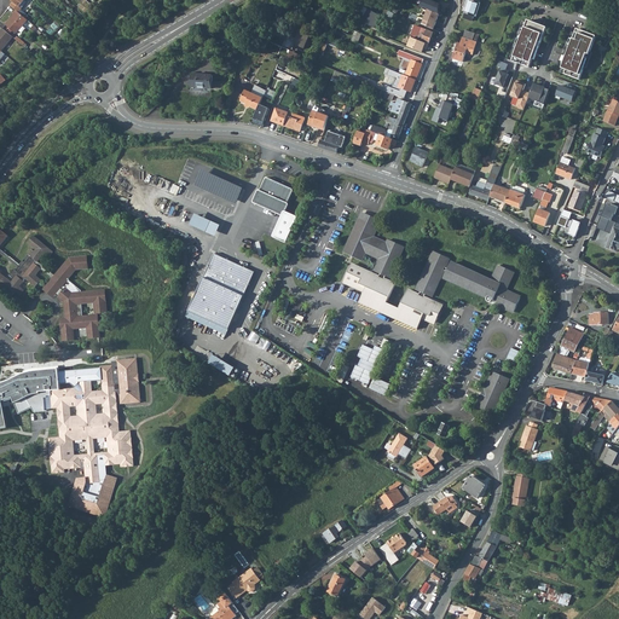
[(21,9),(18,6),(23,0),(10,0),(13,3),(10,6),(16,11),(17,12),(21,9)]
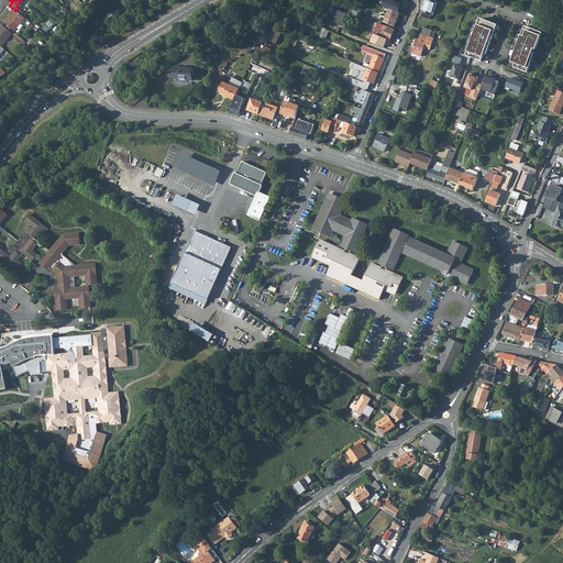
[(431,15),(437,0),(426,0),(422,12),(431,15)]
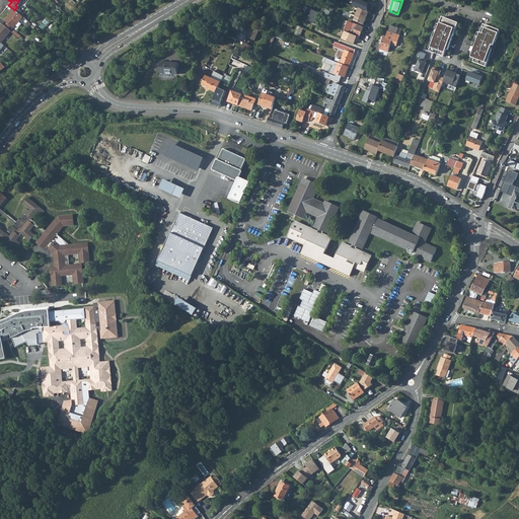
[(304,18),(315,24),(321,13),(304,4),(301,10),(306,13),(304,18)]
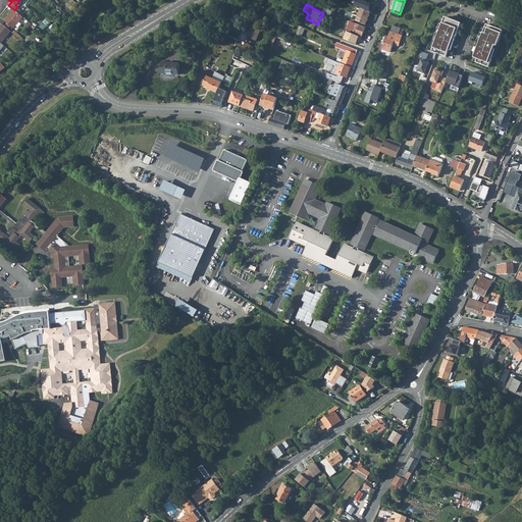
[(364,9),(362,16),(370,19),(373,10),(365,7),(365,8),(363,7),(363,8),(364,9)]
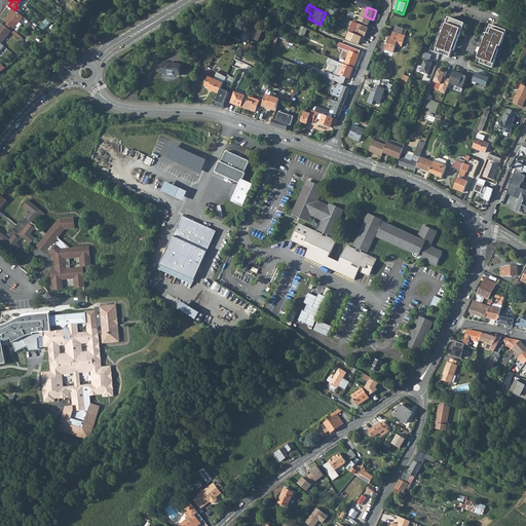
[(12,29),(23,16),(14,10),(13,9),(10,12),(11,12),(11,13),(8,19),(7,17),(4,22),(12,29)]
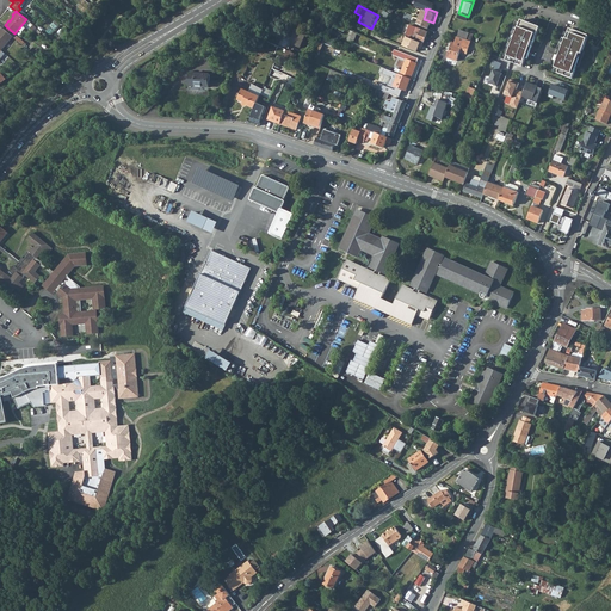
[(327,23),(315,18),(309,30),(321,36),(327,23)]
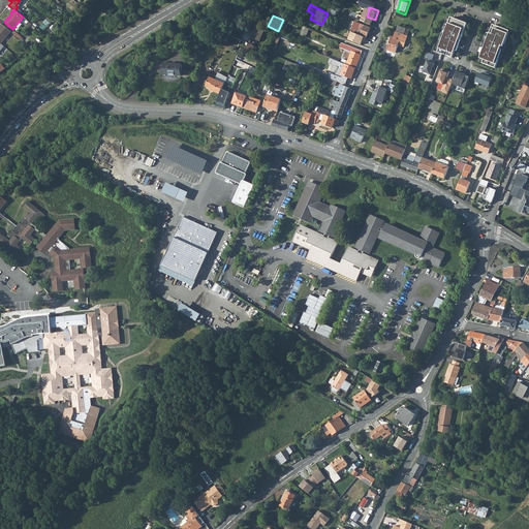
[(446,18),(434,51),(442,54),(453,58),(456,51),(457,51),(459,48),(457,47),(460,39),(461,40),(467,26),(446,18)]
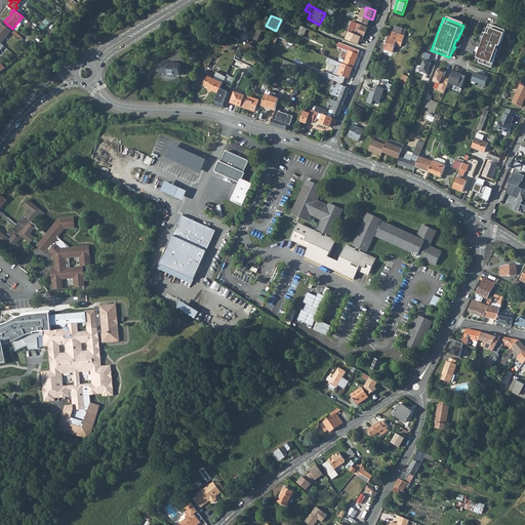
[(23,24),(21,22),(14,29),(17,31),(23,24)]
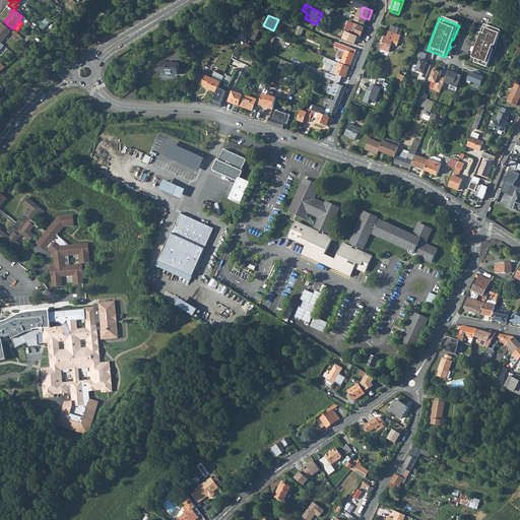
[(346,31),(360,37),(364,27),(353,22),(352,24),(349,23),(346,31)]
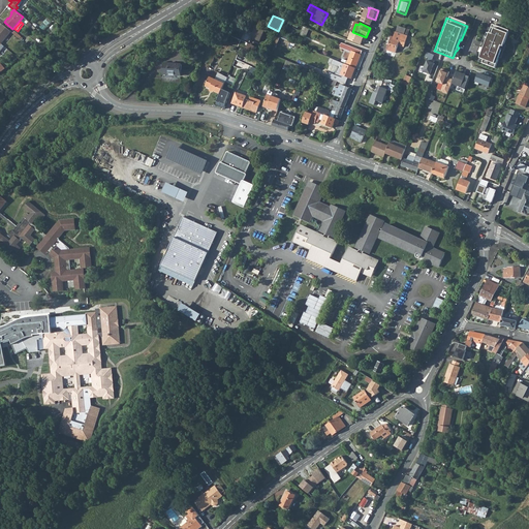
[(0,26),(0,42),(0,43),(10,32),(1,25),(0,26)]
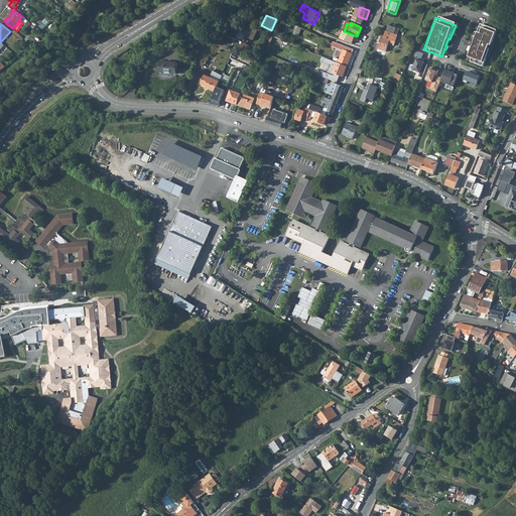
[(243,41),(252,45),(260,28),(250,24),(243,41)]
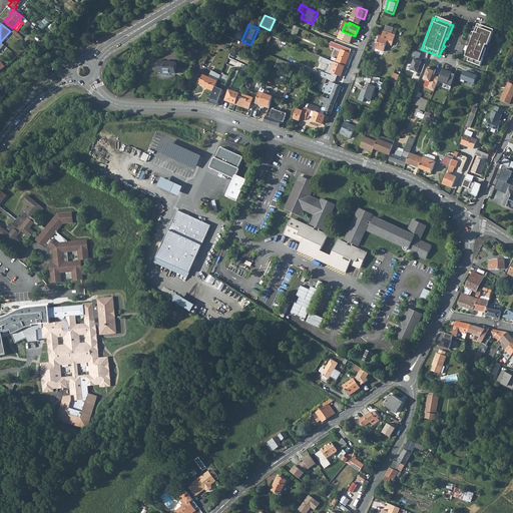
[(481,66),(493,32),(474,24),(461,58),(481,66)]
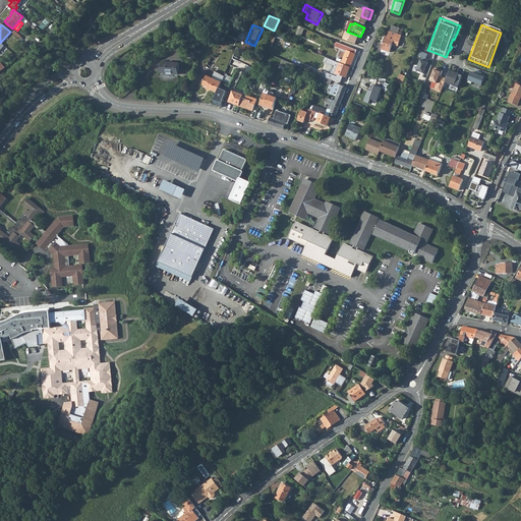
[(400,36),(403,30),(392,25),(389,32),(390,32),(400,36)]
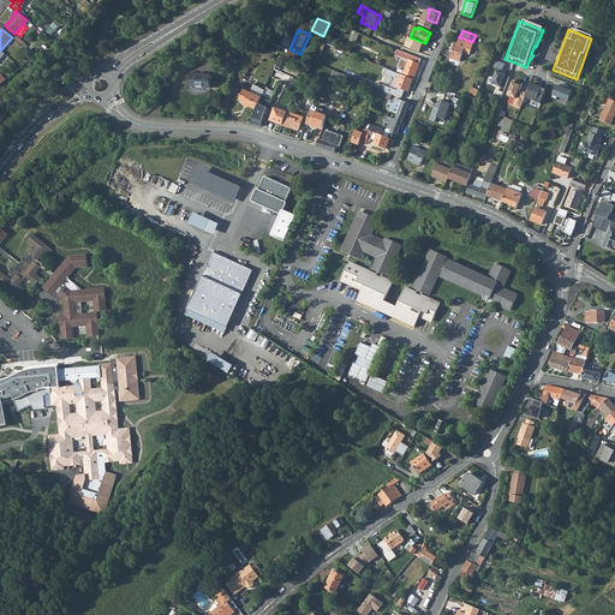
[(17,36),(15,39),(25,48),(28,46),(17,36)]
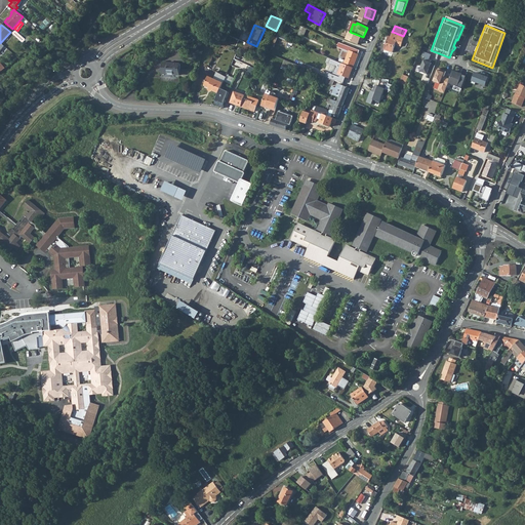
[(346,39),(358,44),(359,41),(362,42),(363,37),(350,32),(349,34),(346,39)]
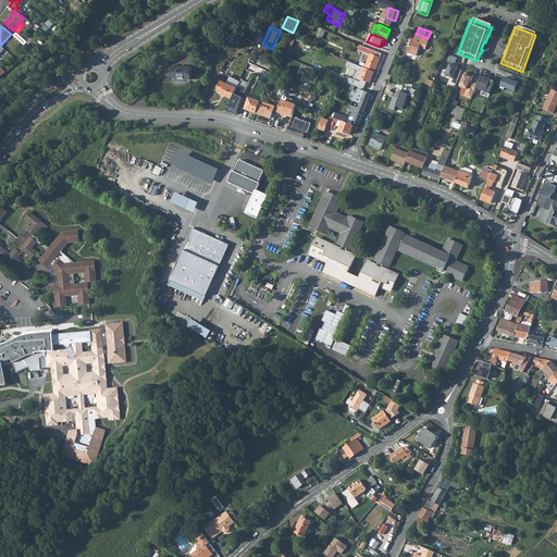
[(417,56),(419,48),(421,42),(426,46),(429,39),(428,38),(417,34),(415,39),(412,39),(407,52),(417,56)]
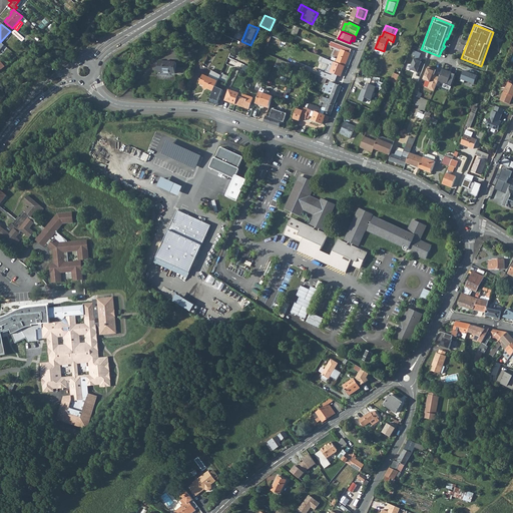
[(268,35),(263,46),(265,46),(266,45),(268,46),(272,37),(268,35)]
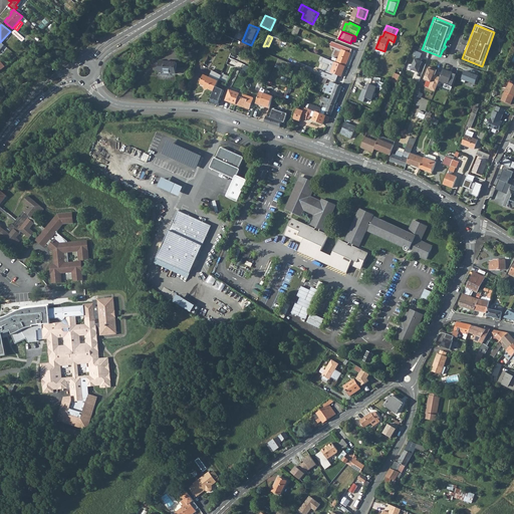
[(345,66),(352,50),(344,47),(344,46),(332,42),(330,46),(342,50),(338,60),(332,57),(330,60),(345,66)]
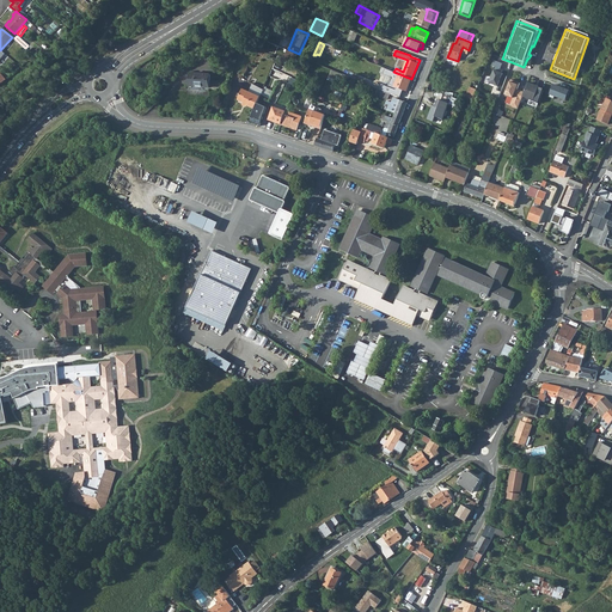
[(502,65),(494,61),(491,68),(495,69),(489,83),(502,87),(507,75),(499,73),(502,65)]
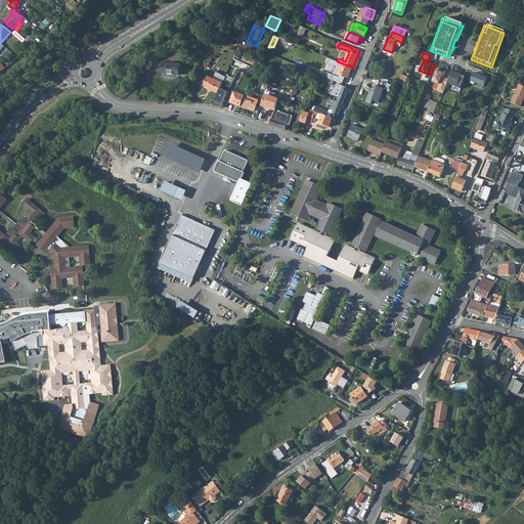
[(293,63),(286,60),(285,60),(281,67),(290,70),(293,63)]
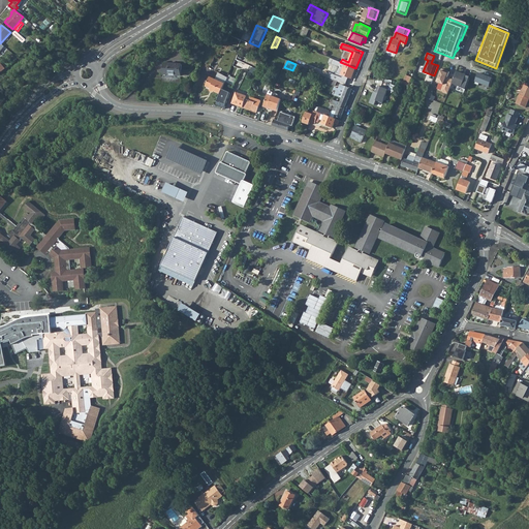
[(340,74),(351,80),(355,68),(340,62),(339,62),(338,64),(343,66),(340,74)]
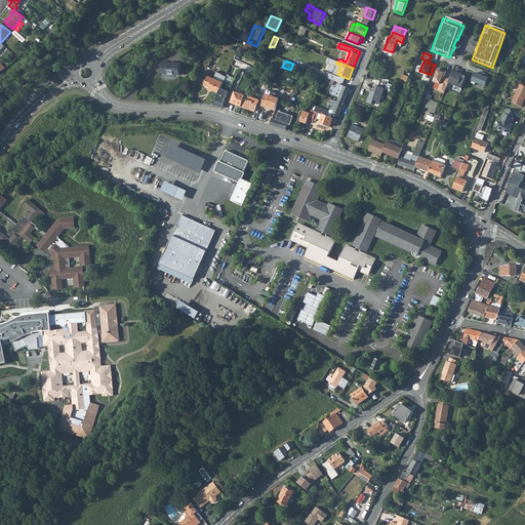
[(179,75),(180,65),(163,63),(162,73),(173,74),(173,75),(179,75)]
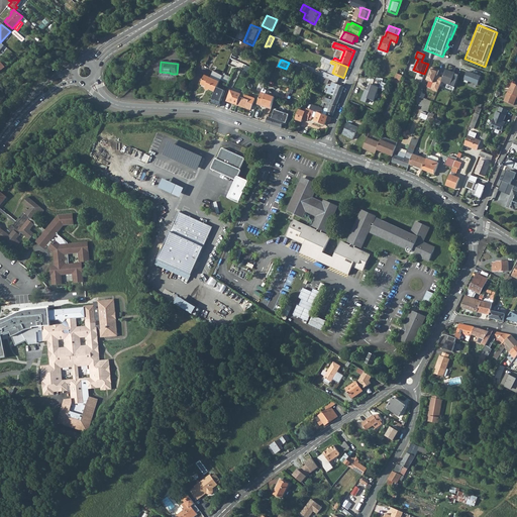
[(431,90),(437,92),(441,82),(443,78),(437,76),(439,71),(432,68),(427,80),(434,83),(431,90)]
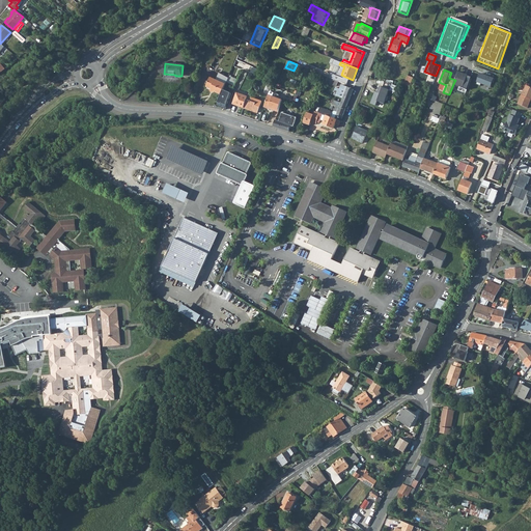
[(472,78),(464,75),(458,72),(455,80),(453,84),(467,89),(472,78)]
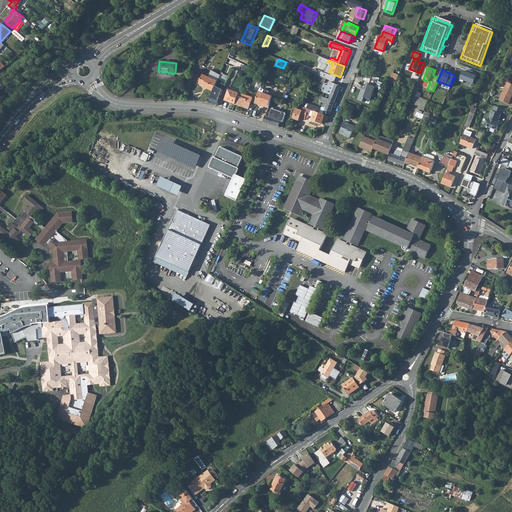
[(207,78),(216,82),(219,76),(210,71),(207,78)]
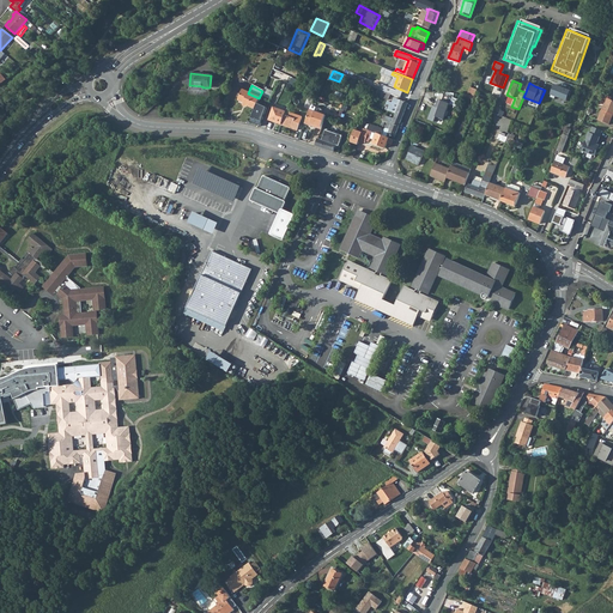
[(570,91),(554,85),(551,96),(566,102),(570,91)]
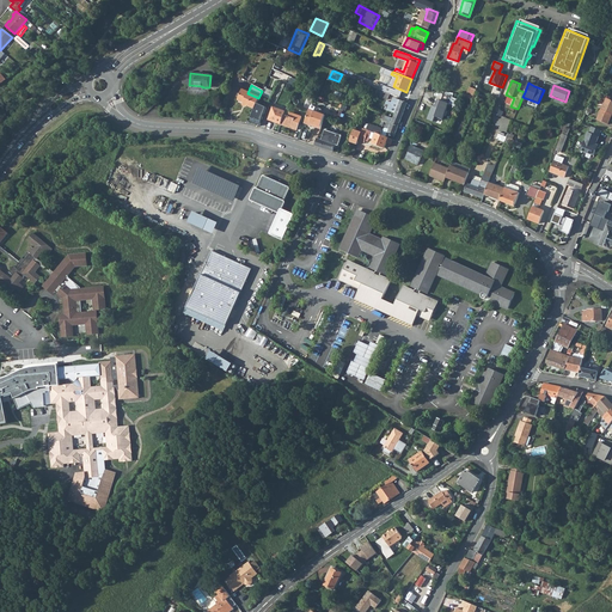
[(478,89),(471,86),(467,97),(472,99),(473,99),(478,89)]
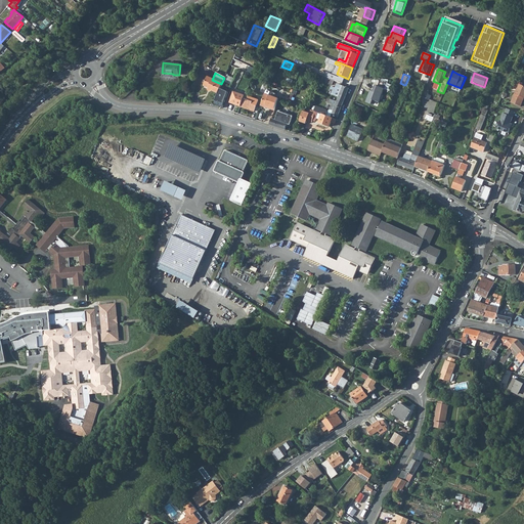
[(217,94),(219,89),(221,84),(212,80),(206,77),(202,86),(207,88),(207,90),(217,94)]
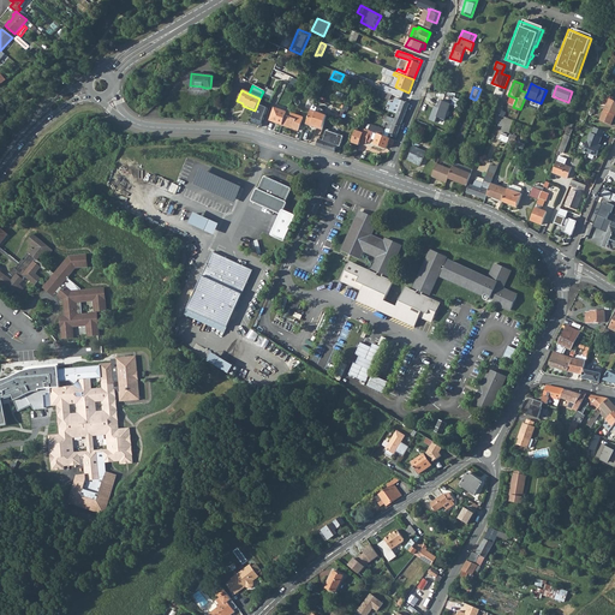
[(452,105),(457,94),(447,91),(443,101),(441,100),(437,107),(435,107),(430,120),(436,123),(437,118),(445,120),(451,105),(452,105)]
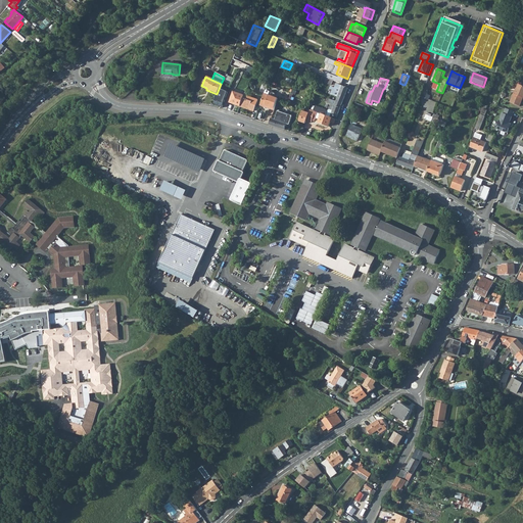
[(518,102),(520,96),(522,91),(522,86),(518,84),(516,88),(514,93),(513,93),(511,99),(517,103),(518,102)]
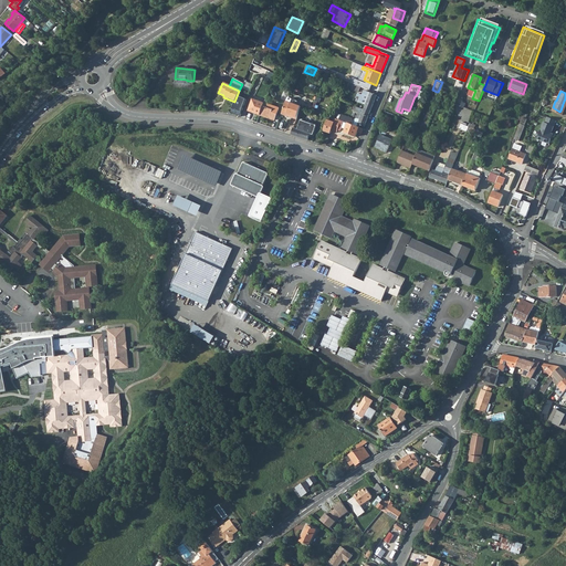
[(370,93),(368,97),(365,105),(364,108),(370,111),(377,95),(370,93)]
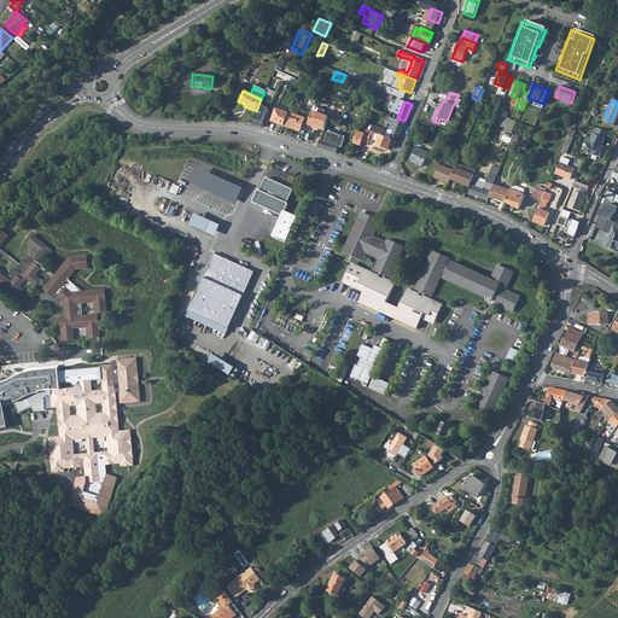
[(262,128),(268,110),(258,105),(256,111),(251,122),(262,128)]
